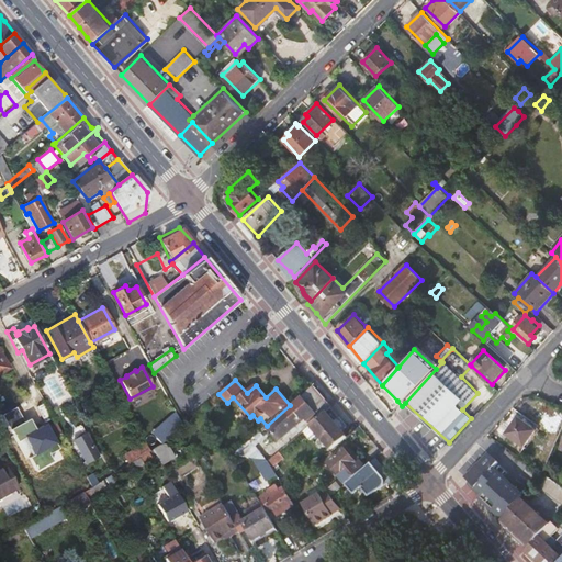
[(319,394),(313,385),(290,405),(267,426),(266,426),(280,442),(307,418),(327,402),(319,394)]
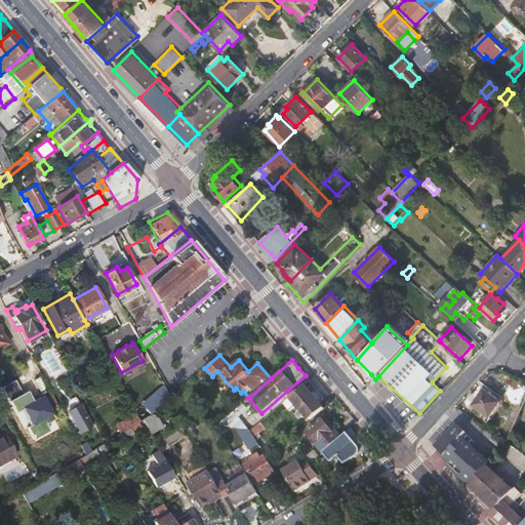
[(310,380),(306,375),(287,391),(291,396),(308,381),(310,380)]
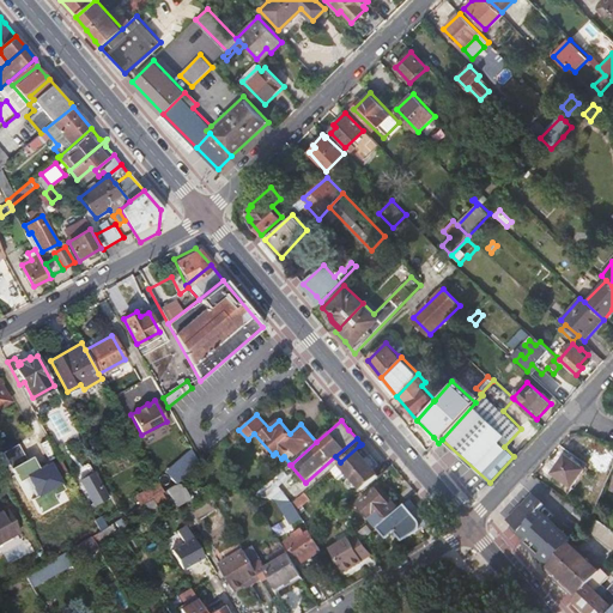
[(338,465),(360,491),(377,477),(371,469),(377,466),(370,457),(363,449),(359,445),(340,462),(338,465)]
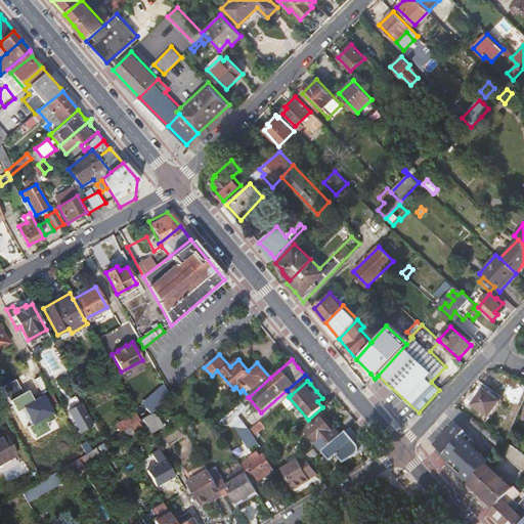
[(141,403),(149,413),(153,411),(170,396),(163,384),(141,403)]
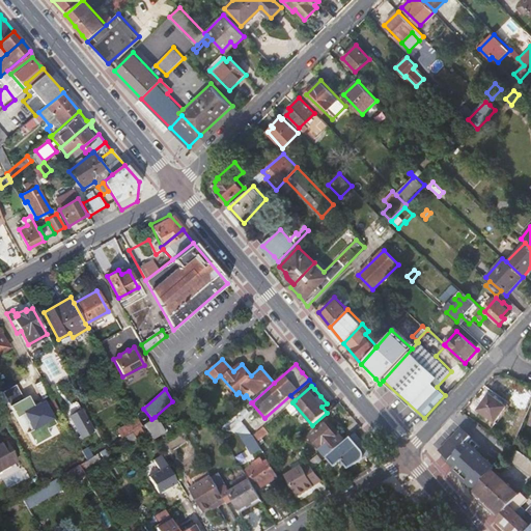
[(491,394),(479,410),(496,422),(507,406),(491,394)]
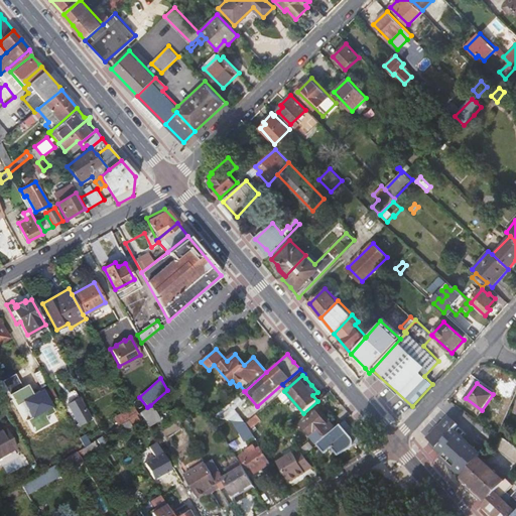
[(69,401),(79,425),(93,419),(82,395),(69,401)]
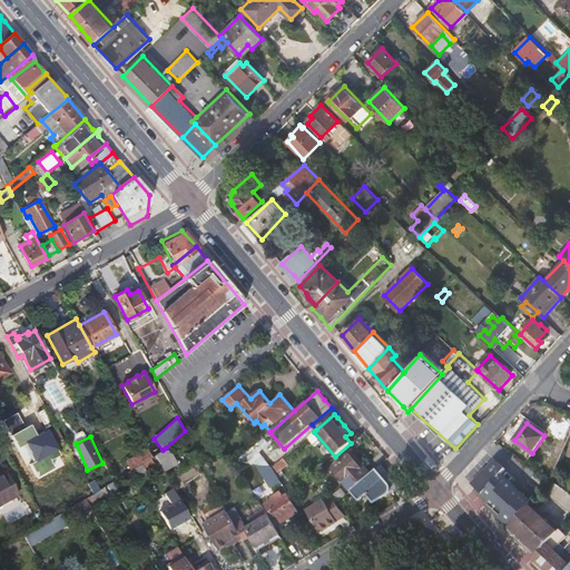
[(272,467),(254,445),(236,461),(255,464),(272,467)]
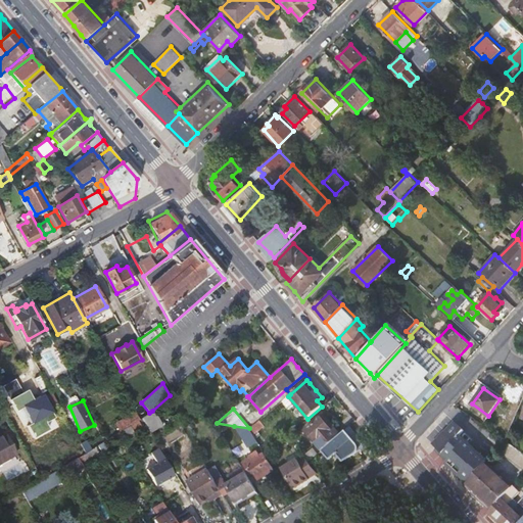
[(161,424),(155,414),(149,413),(147,415),(141,418),(149,431),(161,424)]
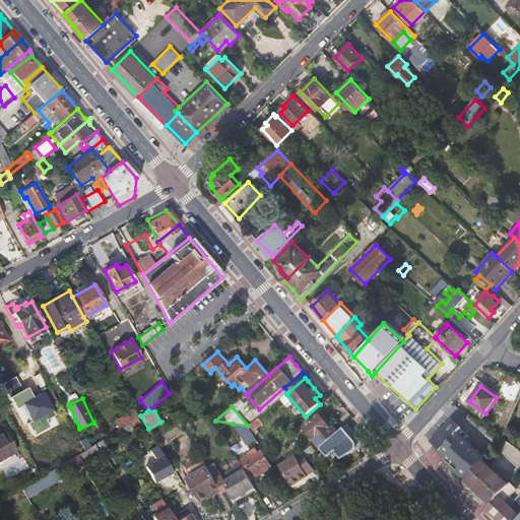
[(318,413),(317,415),(326,427),(328,426),(318,413)]
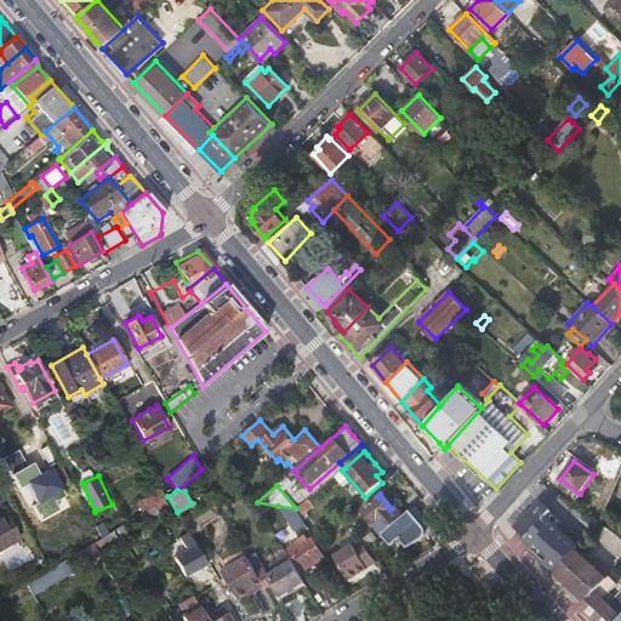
[(166,519),(178,513),(177,512),(167,496),(165,497),(142,512),(147,520),(161,512),(166,519)]
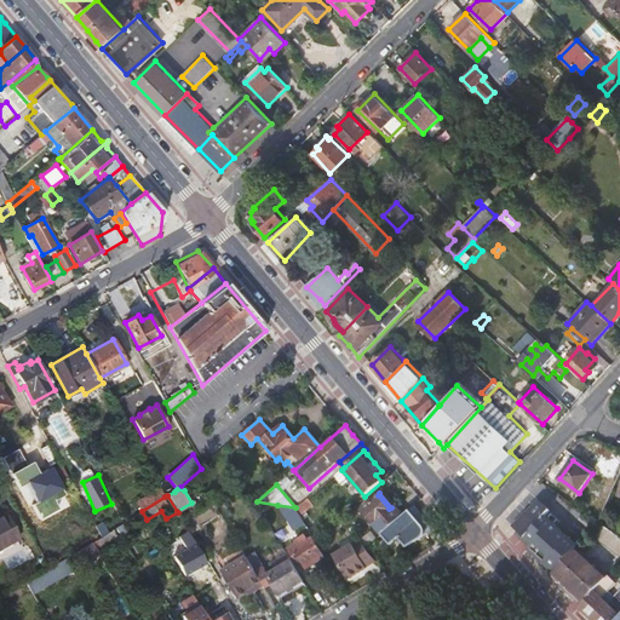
[(360,510),(382,534),(400,517),(391,507),(389,509),(378,495),(360,510)]
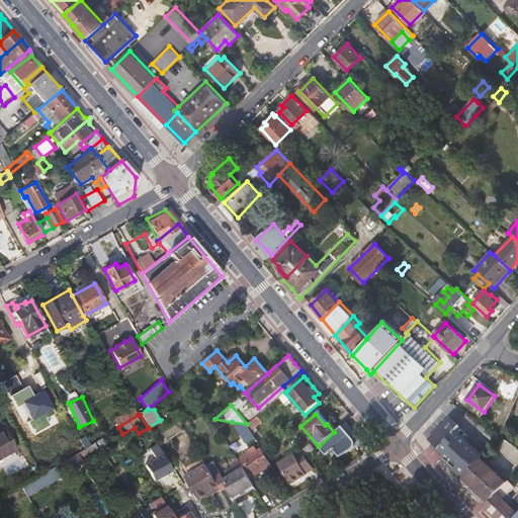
[(262,423),(257,416),(247,424),(253,431),(262,423)]
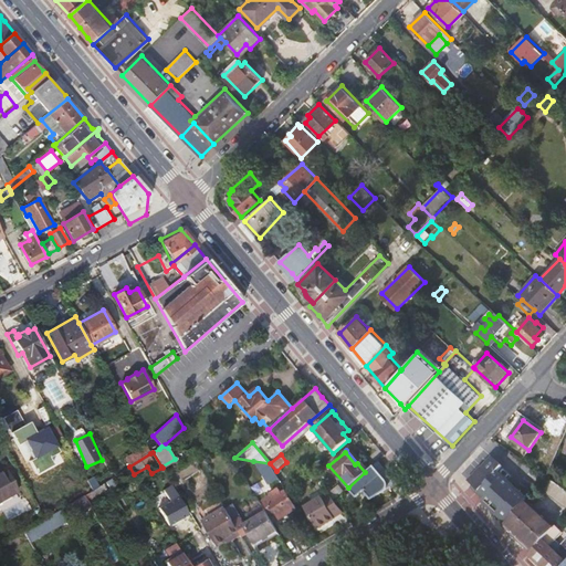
[(484,467),(472,480),(474,482),(489,495),(484,499),(499,514),(498,515),(505,523),(527,500),(528,498),(500,470),(504,464),(494,456),(484,467)]
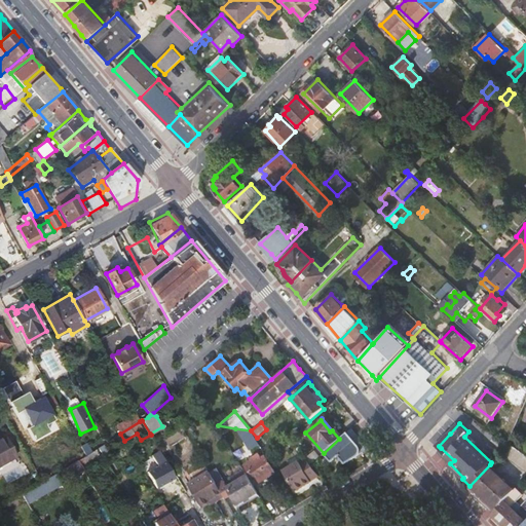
[(249,450),(259,444),(251,430),(235,428),(249,450)]
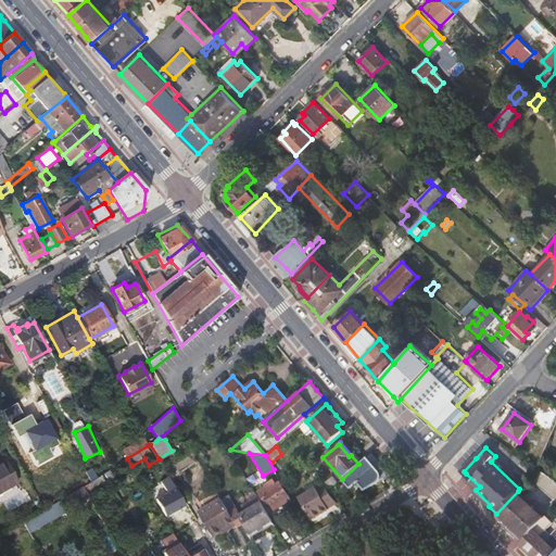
[(389,475),(370,454),(358,464),(342,479),(351,489),(358,482),(365,490),(389,475)]
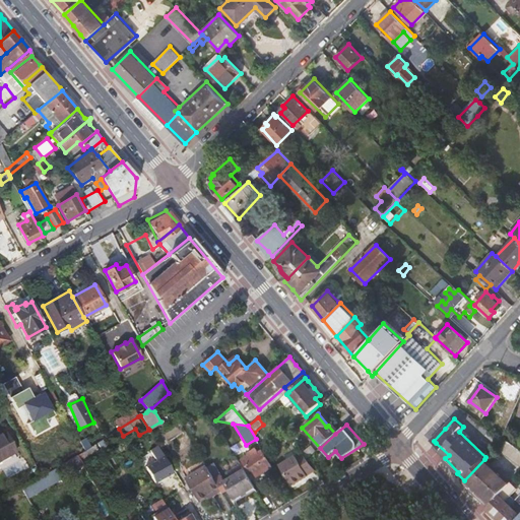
[(432,439),(434,441),(445,429),(443,427),(432,439)]
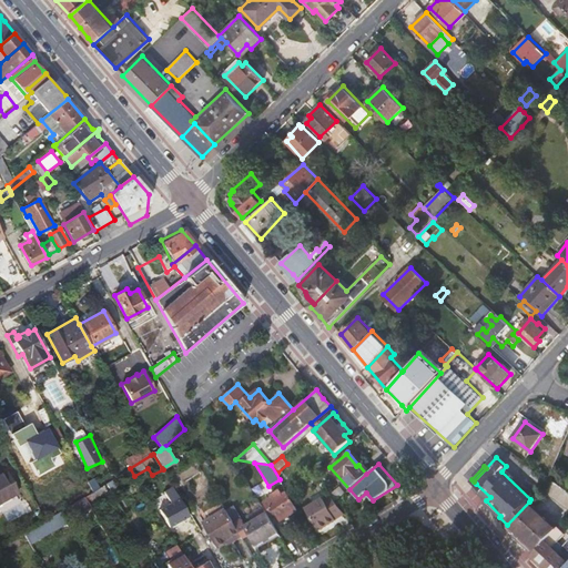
[(0,503),(17,494),(4,470),(0,473),(0,503)]
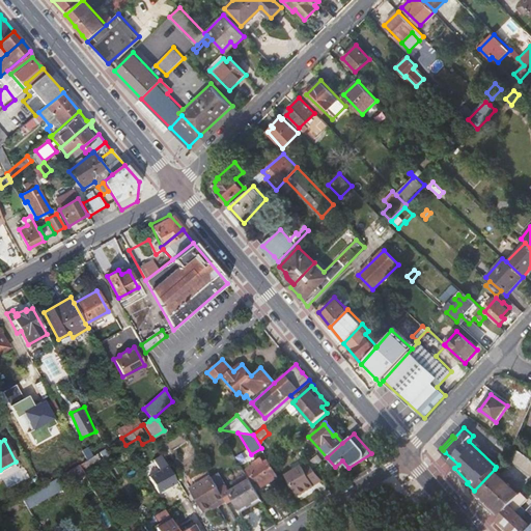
[(111,451),(107,446),(99,451),(102,456),(111,451)]
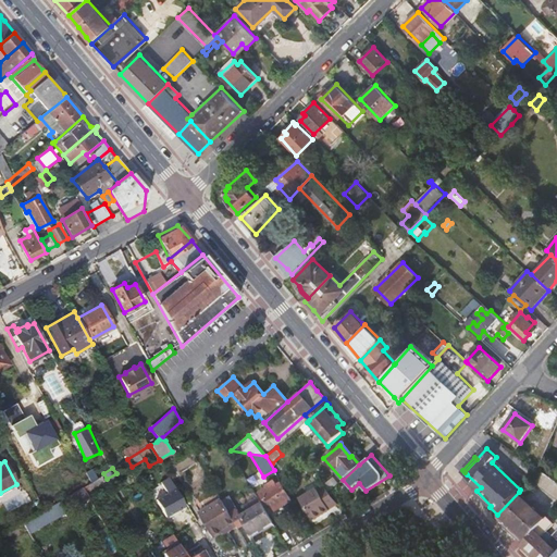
[(531,479),(556,497),(556,481),(540,469),(531,479)]
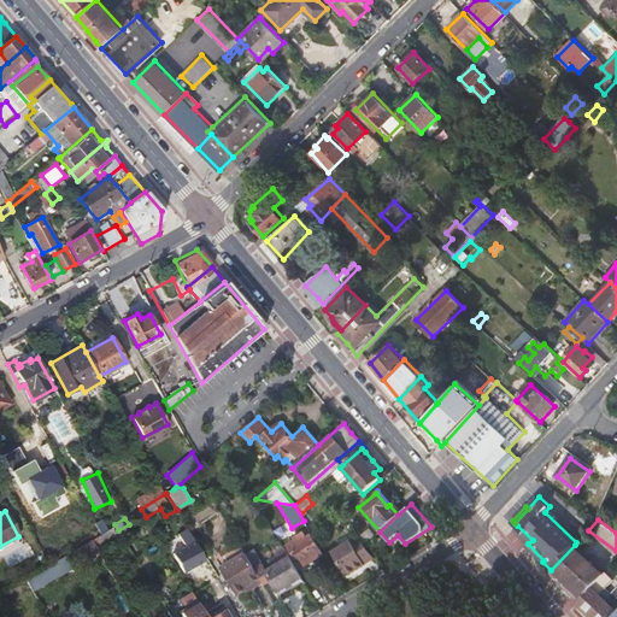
[(90,530),(86,522),(68,532),(72,541),(90,530)]
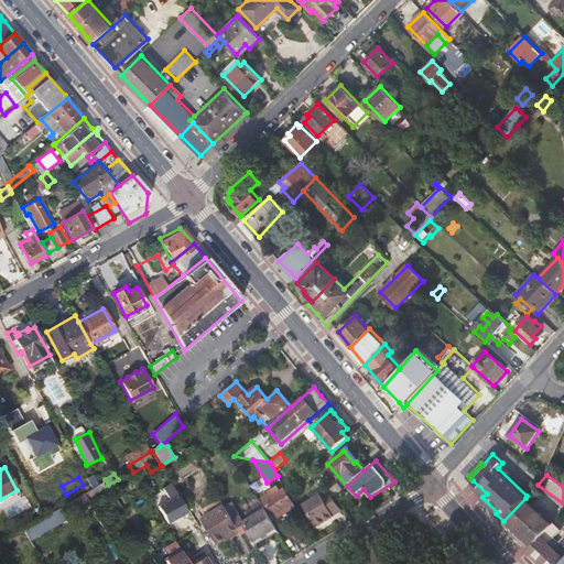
[(469,484),(483,497),(487,494),(473,480),(469,484)]
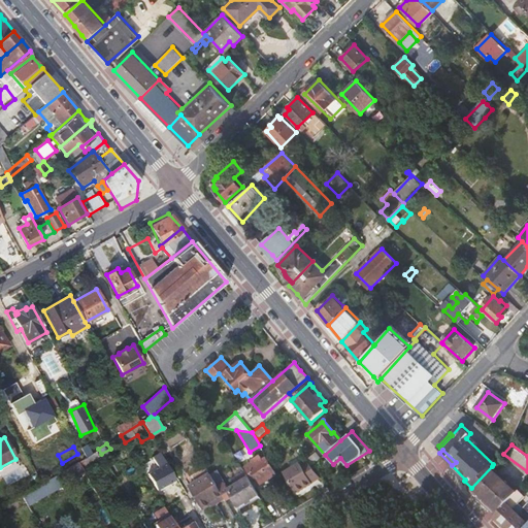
[(101,460),(95,451),(91,453),(86,456),(77,461),(81,467),(95,459),(97,462),(101,460)]
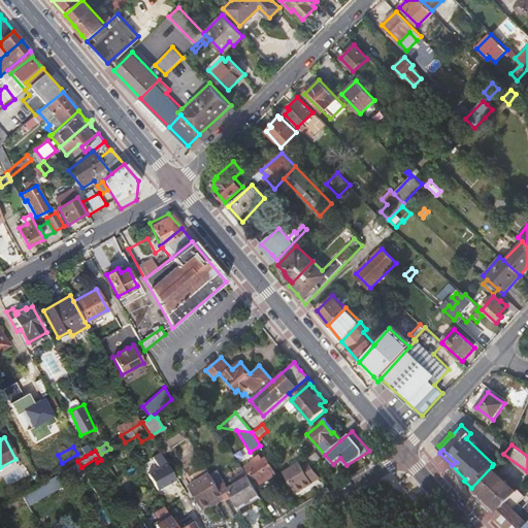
[(159,453),(153,457),(158,467),(147,473),(157,490),(175,480),(159,453)]
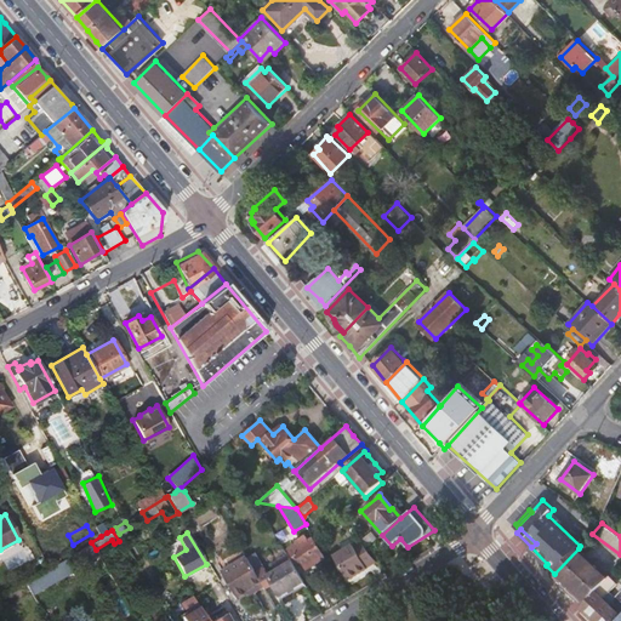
[(305,571),(326,559),(315,540),(313,537),(308,540),(306,535),(295,541),(296,545),(288,550),(292,557),(296,556),(305,571)]
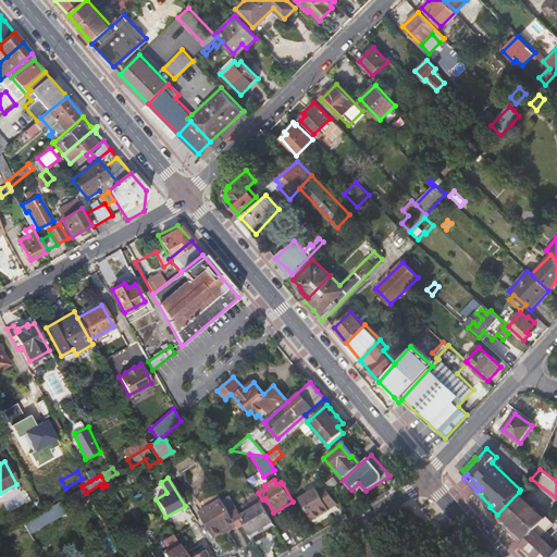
[(329,508),(337,503),(327,492),(324,487),(318,491),(318,490),(300,499),(312,520),(329,510),(329,508)]
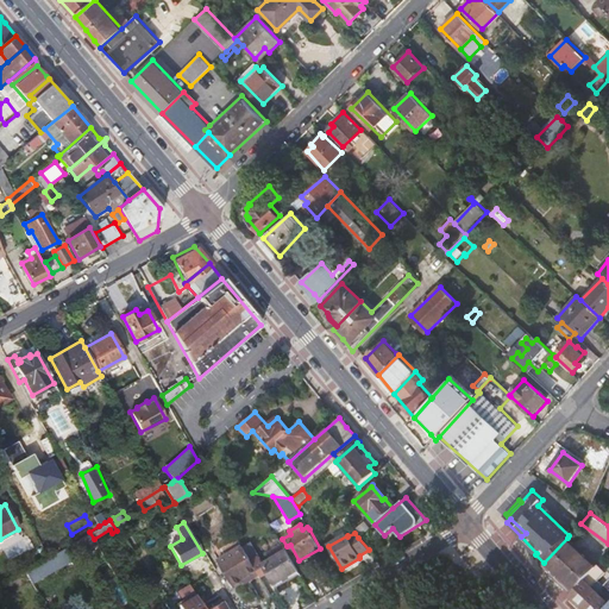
[(238,583),(257,572),(250,560),(237,538),(211,554),(215,562),(214,563),(231,591),(239,585),(238,583)]
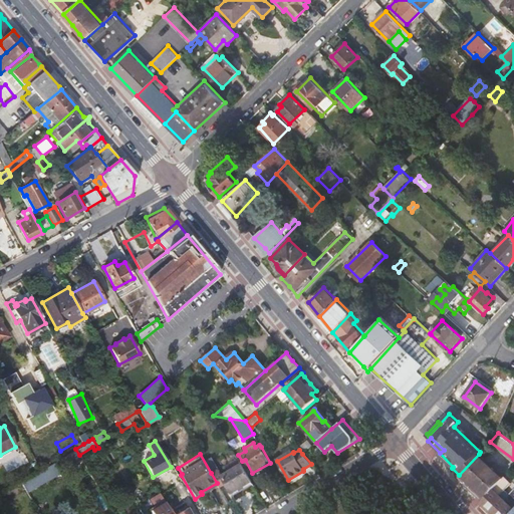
[(504,478),(479,454),(459,475),(457,477),(462,481),(474,493),(476,494),(482,500),(504,478)]
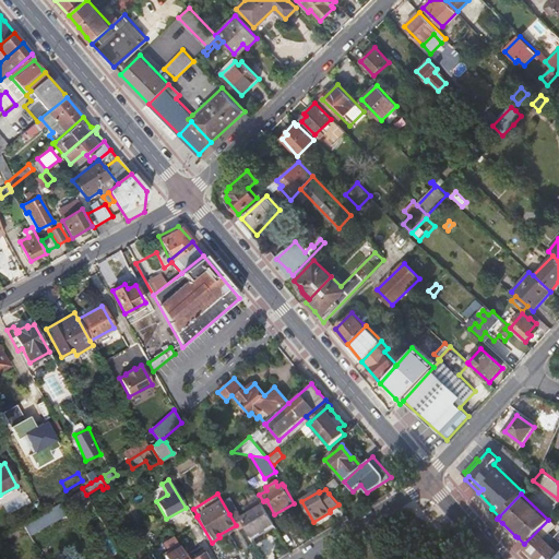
[(48,521),(63,511),(58,502),(50,508),(44,511),(48,521)]
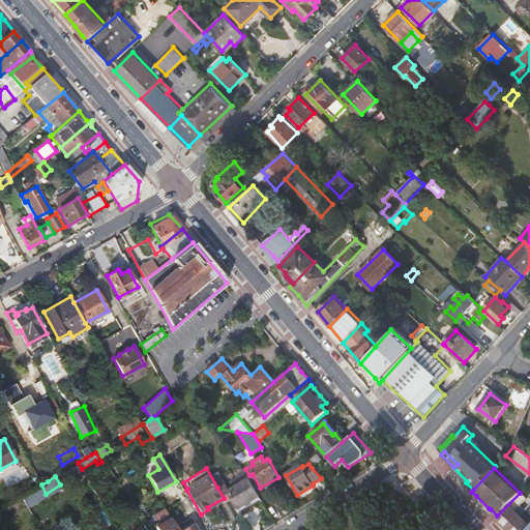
[(239,509),(260,497),(248,478),(229,491),(225,484),(217,488),(224,498),(227,503),(234,499),(239,509)]
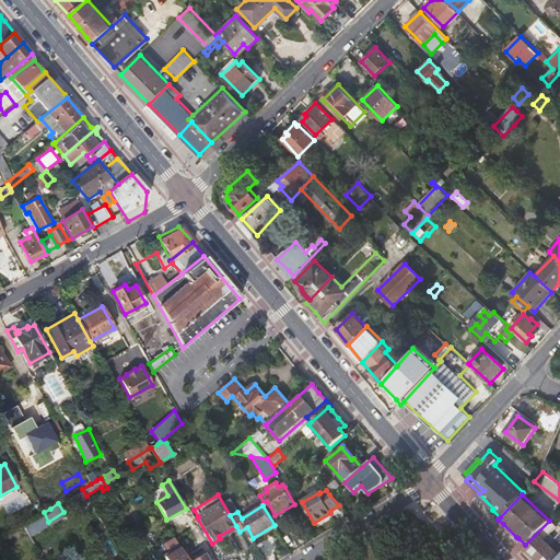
[(558,526),(550,518),(549,521),(525,545),(522,548),(535,559),(557,559),(559,557),(559,534),(550,545),(545,539),(558,526)]
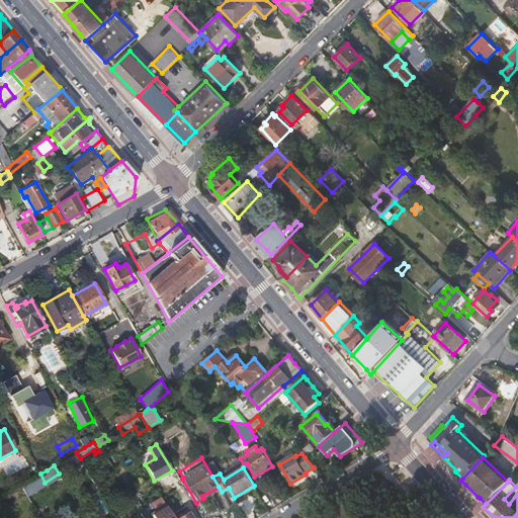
[(134,485),(125,490),(139,510),(146,506),(134,485)]
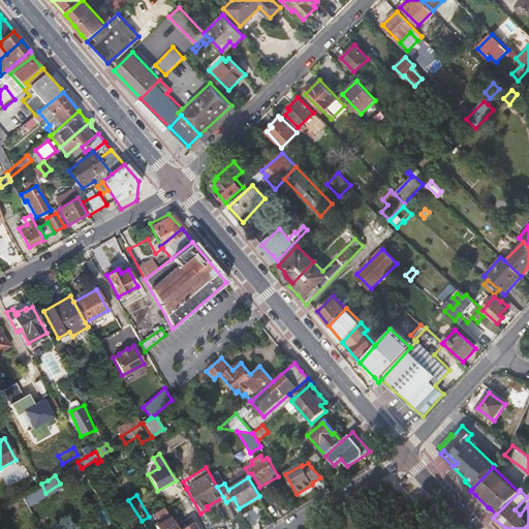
[(155,525),(157,528),(176,528),(163,507),(156,512),(161,521),(155,525)]
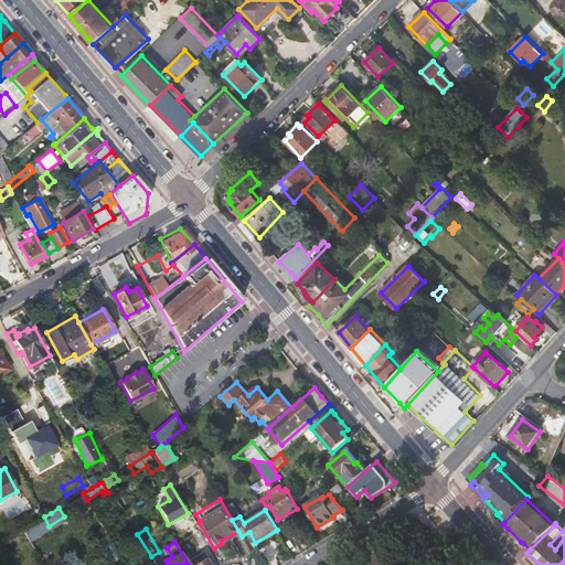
[(205,558),(194,564),(220,564),(212,552),(204,556),(205,558)]
